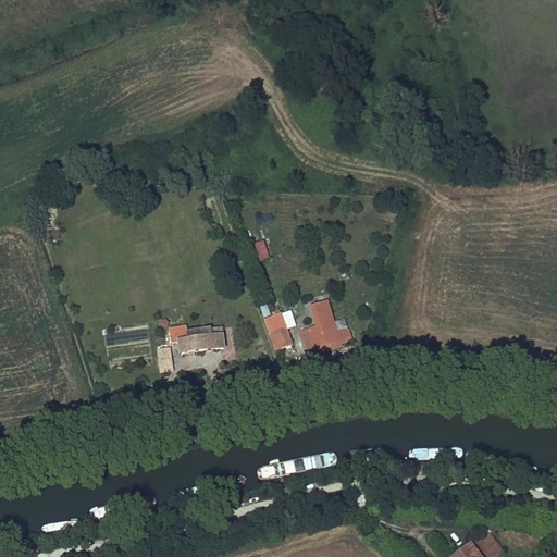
[(257,226),(273,222),(272,215),(255,220),(257,226)]
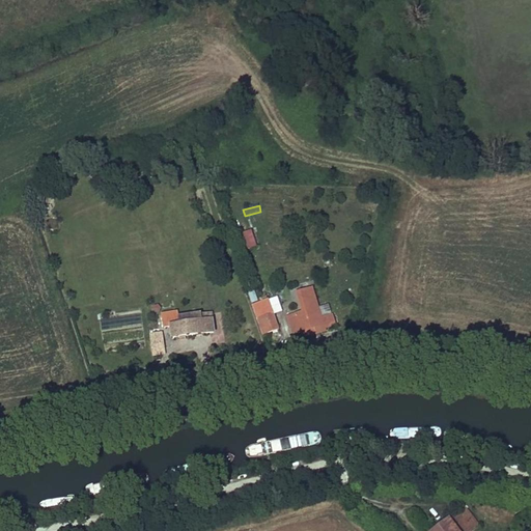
[(252,230),(242,233),(246,251),(256,248),(252,230)]
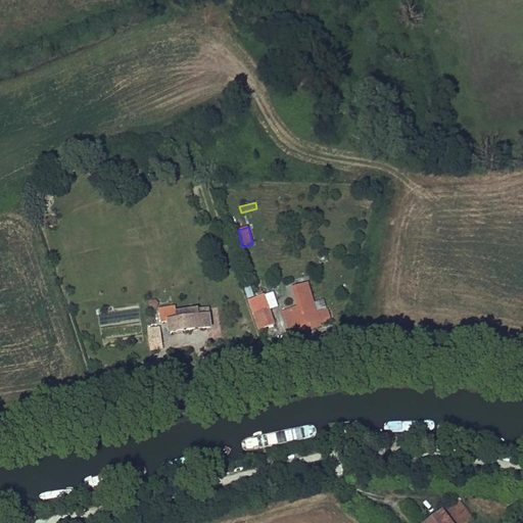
[(308,285),(293,290),(299,308),(284,314),(289,330),(299,326),(299,327),(311,323),(313,329),(322,326),(308,285)]
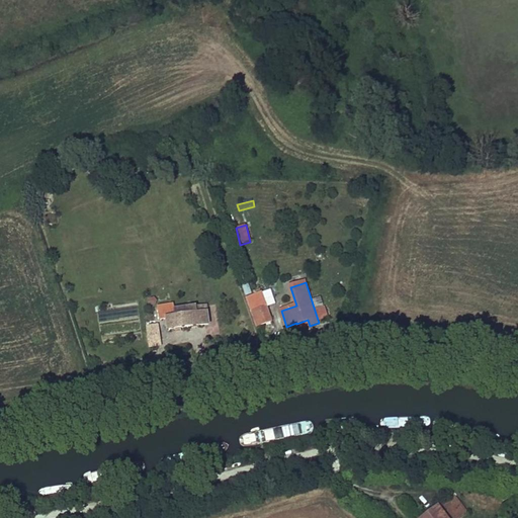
[(263,291),(247,296),(252,312),(268,306),(263,291)]
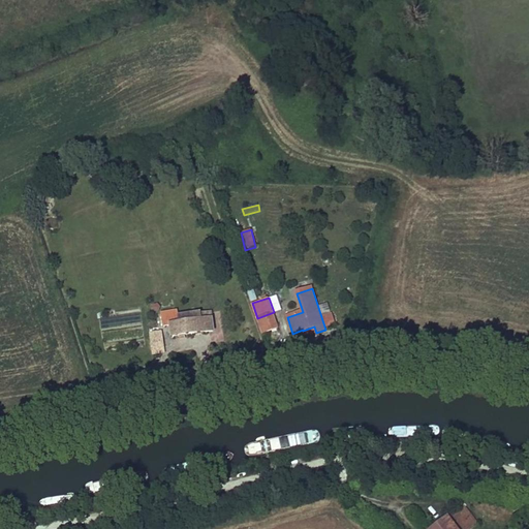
[(245,301),(230,305),(232,310),(246,306),(245,301)]
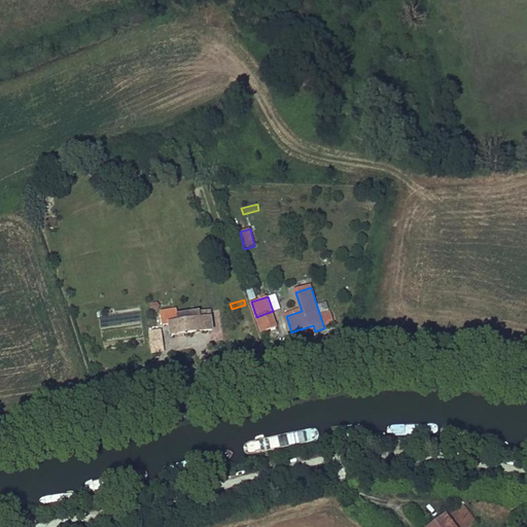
[(254,316),(250,304),(245,305),(247,312),(248,312),(250,317),(254,316)]
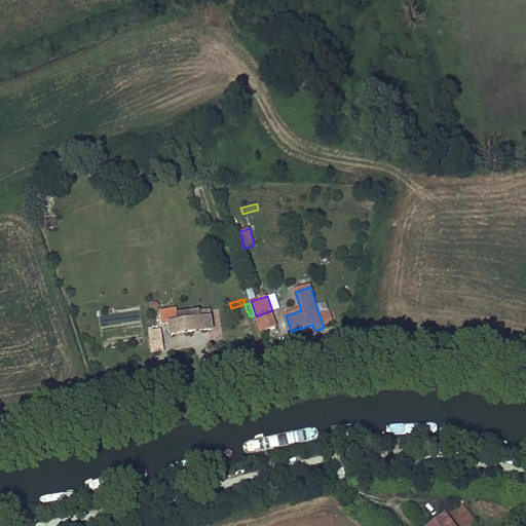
[(177,307),(161,309),(162,325),(170,324),(172,335),(219,328),(217,316),(215,317),(215,314),(217,314),(216,308),(195,311),(194,308),(190,308),(191,311),(177,313),(177,307)]
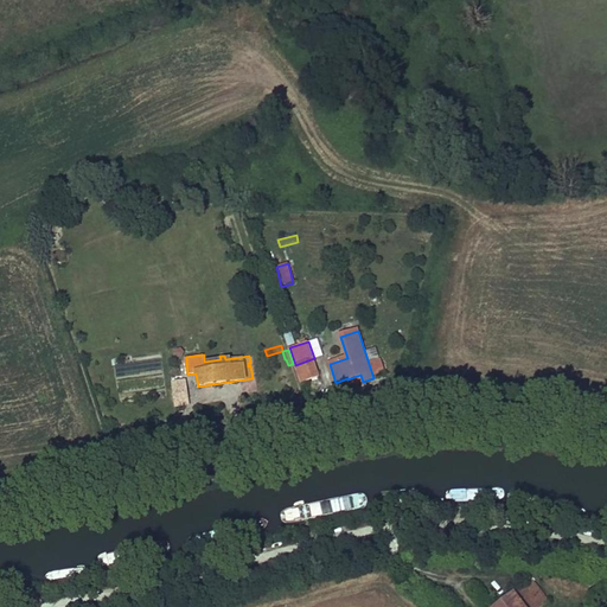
[(314,358),(295,365),(301,382),(320,375),(314,358)]
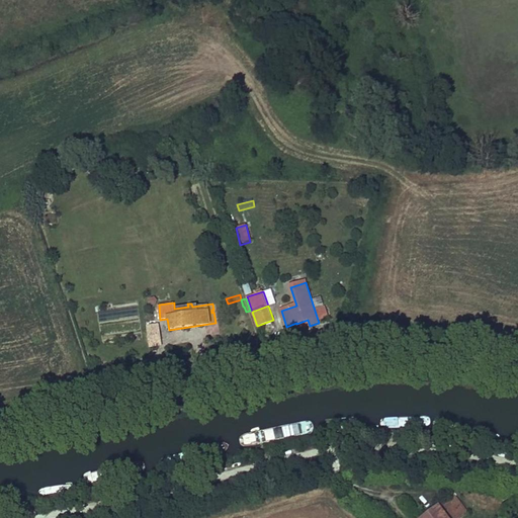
[(310,326),(308,320),(296,324),(298,330),(310,326)]
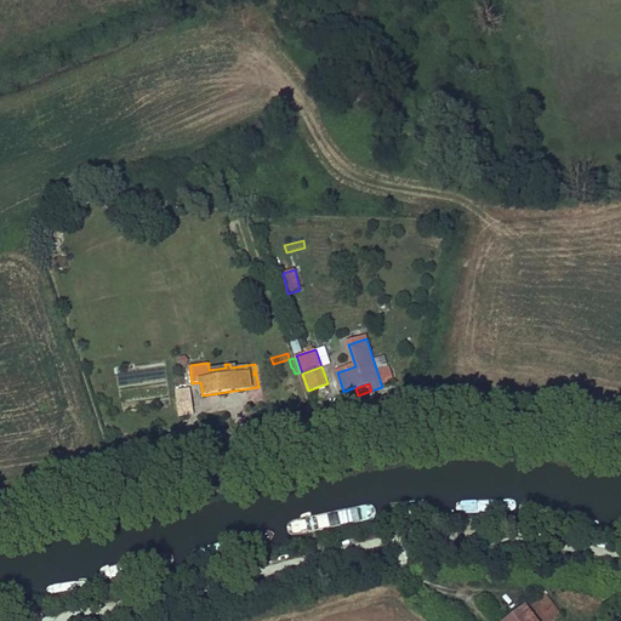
[(188,389),(177,392),(181,415),(192,412),(188,389)]
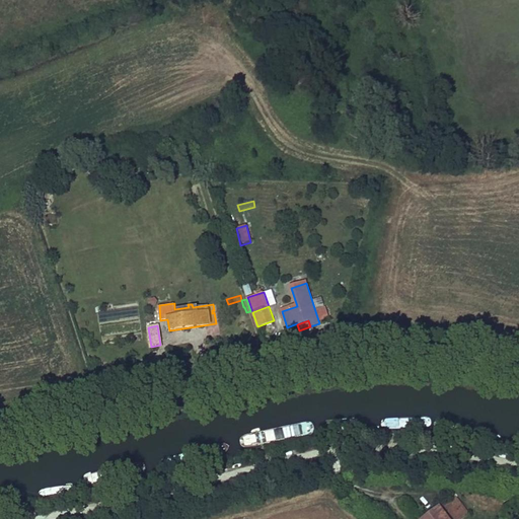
[(96,374),(91,376),(94,386),(100,385),(96,374)]
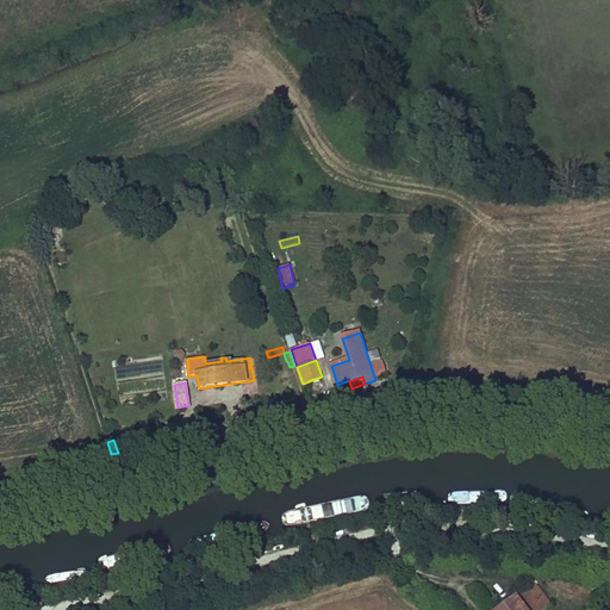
[(535,584),(499,609),(545,609),(552,605),(535,584)]
